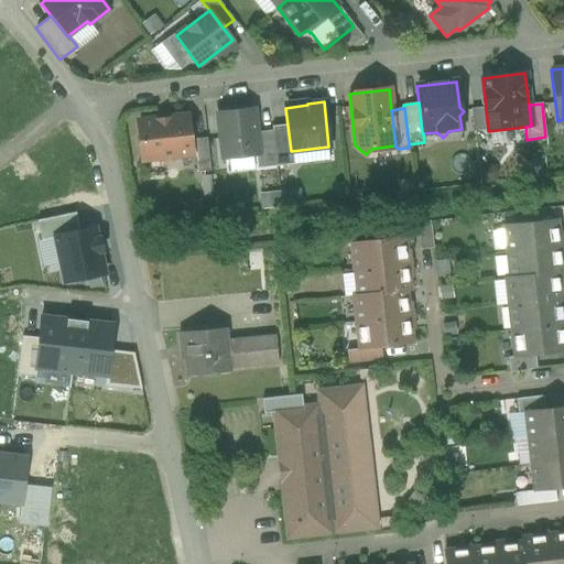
[(486,108),(473,109),(475,131),(488,130),(486,108)]
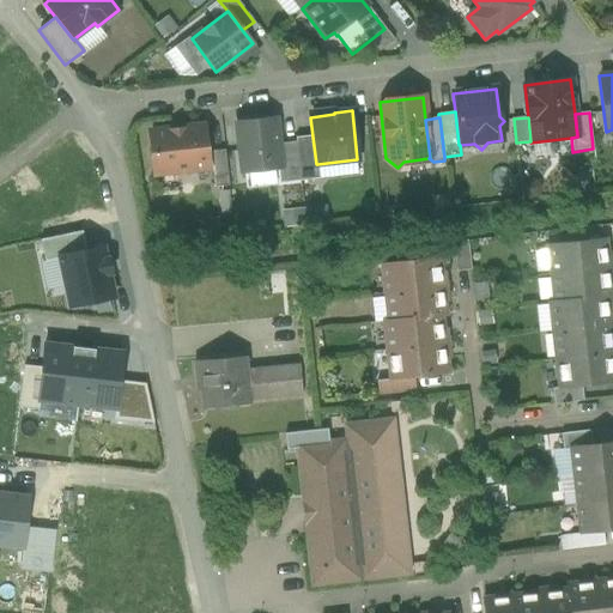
[(275,119),(236,123),(242,174),(281,169),(278,145),(275,119)]
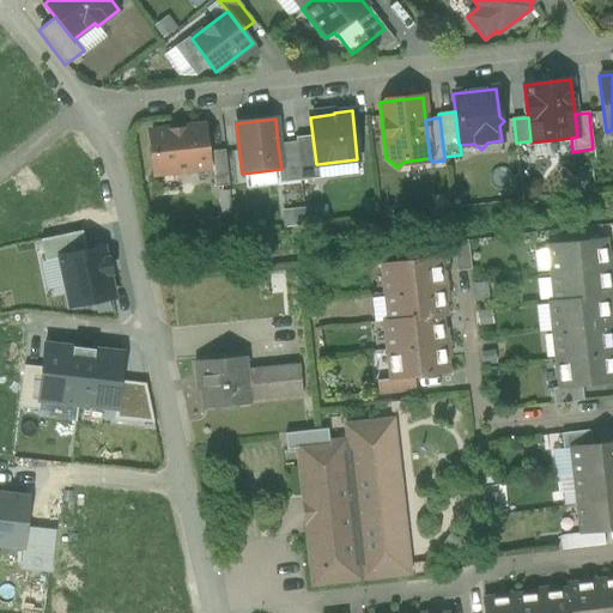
[(202,127),(150,133),(155,174),(207,168),(202,127)]
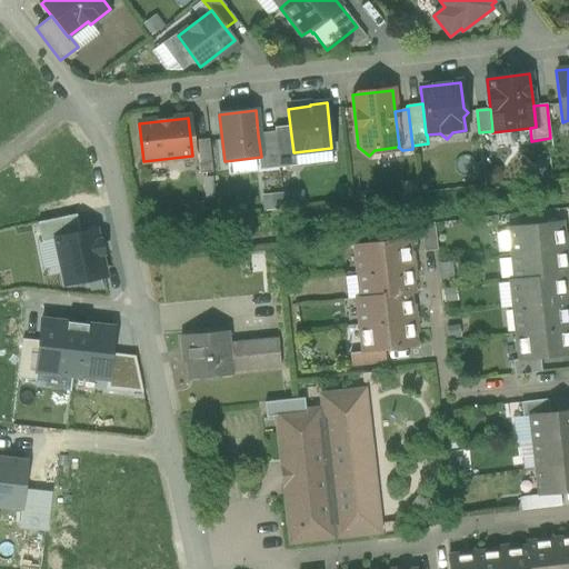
[(293,152),(290,127),(273,128),(275,132),(278,166),(279,168),(296,166),(295,152),(293,152)]
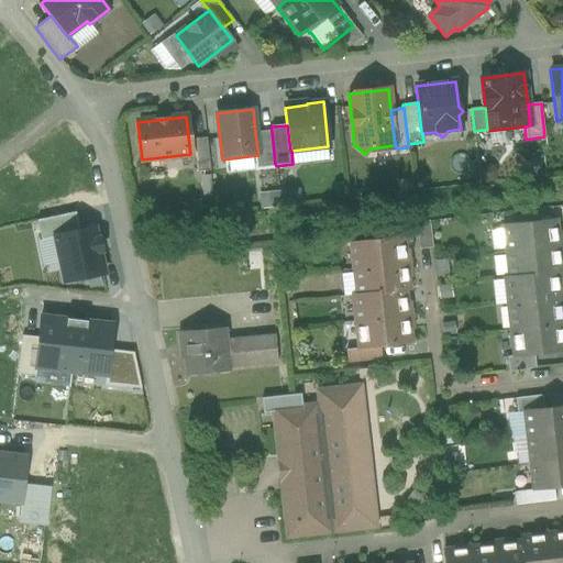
[(272,131),(255,133),(258,155),(260,165),(275,164),(272,131)]
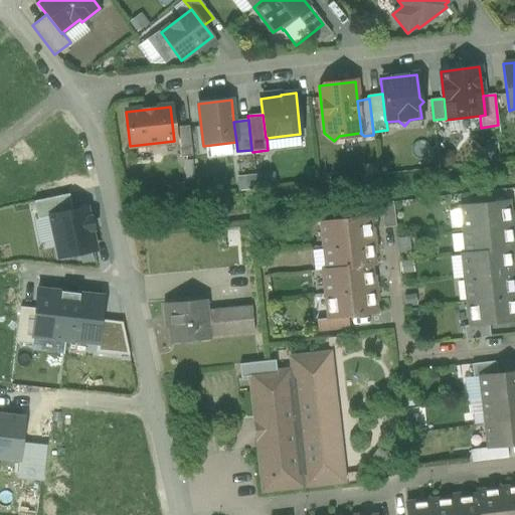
[(188,127),(176,128),(180,158),(192,156),(188,127)]
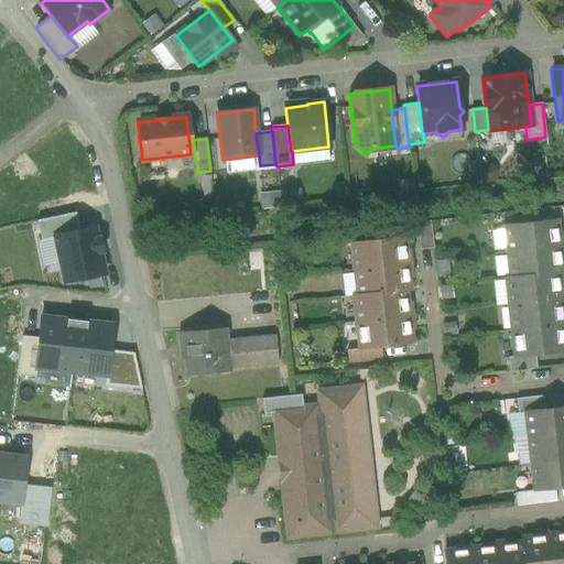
[(56,288),(104,277),(89,212),(34,224),(38,239),(45,238),(56,288)]
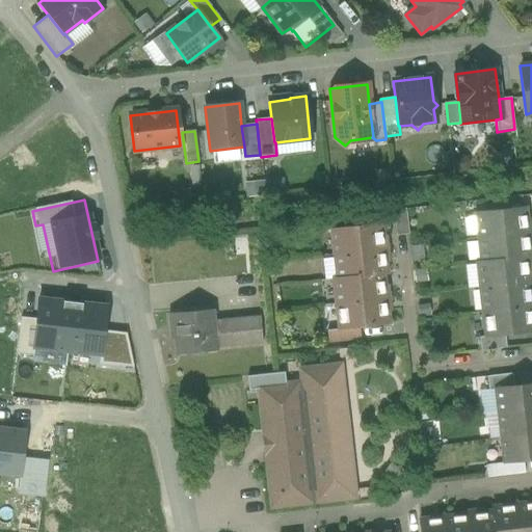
[(525,208),(475,213),(478,239),(527,233),(525,208)]
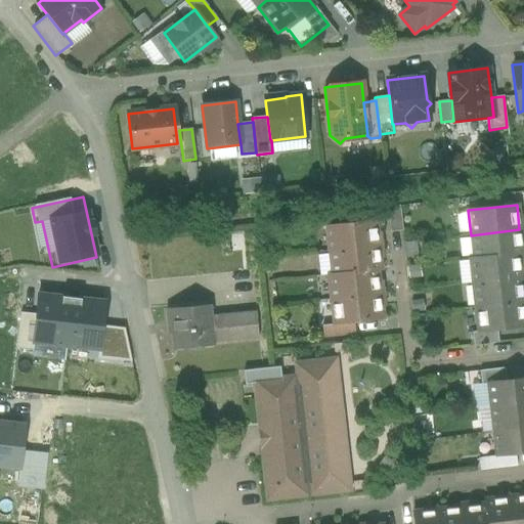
[(399,206),(387,207),(389,232),(402,231),(399,206)]
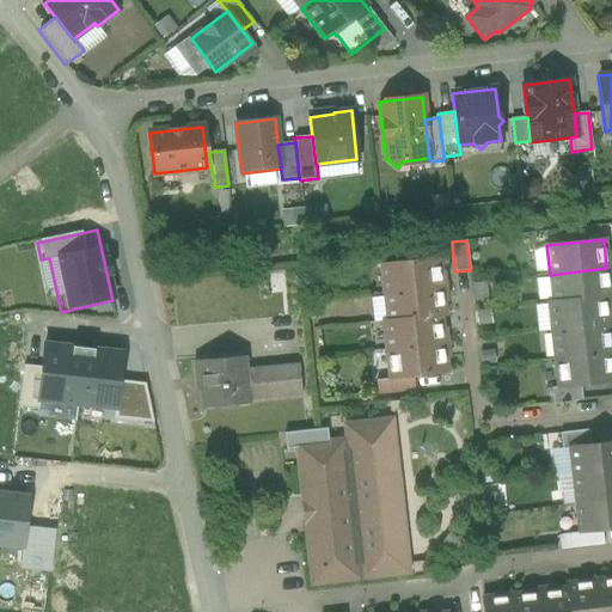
[(438,258),(381,264),(384,294),(441,287),(438,258)]
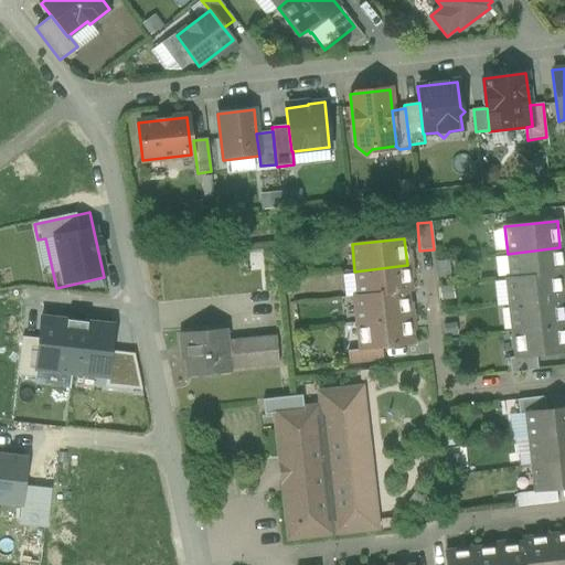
[(560,247),(508,254),(510,279),(558,274),(558,275),(563,274),(560,247)]
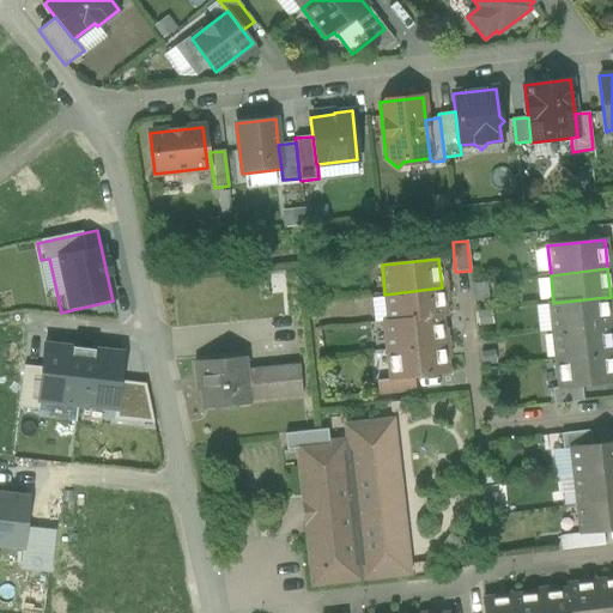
[(442,287),(384,295),(388,321),(388,322),(441,316),(441,317),(445,316),(442,287)]
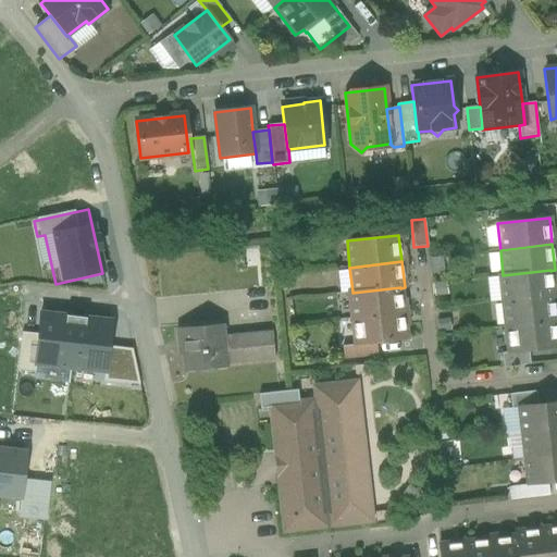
[(551,270),(503,275),(498,275),(502,301),(554,296),(551,271),(551,270)]
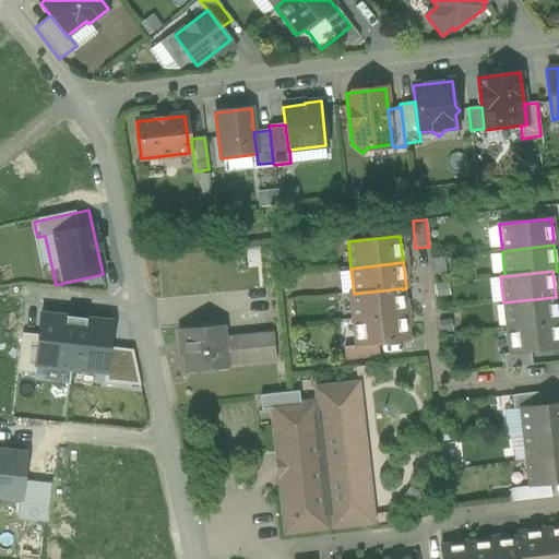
[(402,288),(354,294),(354,293),(349,294),(353,320),(405,314),(402,289),(402,288)]
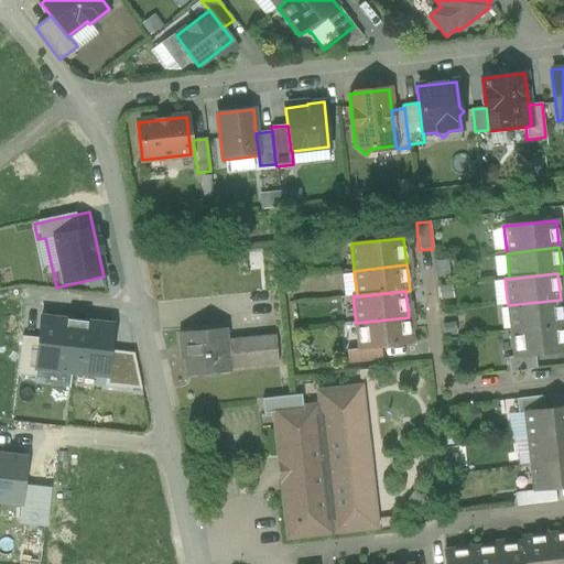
[(561,300),(508,305),(511,332),(563,325),(561,300)]
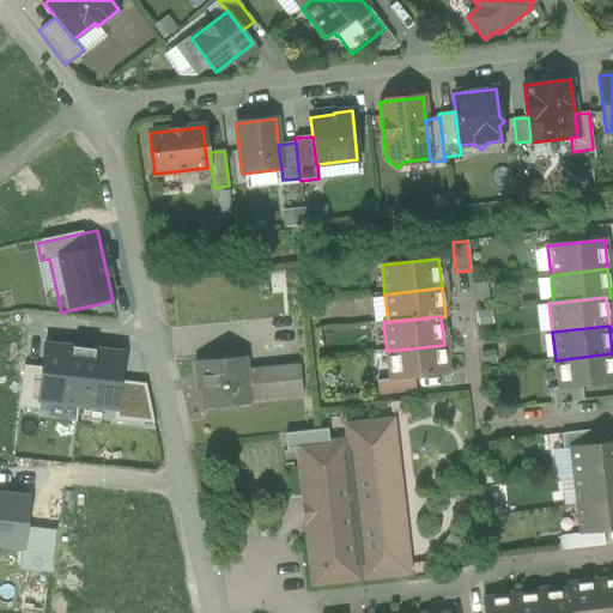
[(444,345),(387,351),(390,380),(447,374),(444,345)]
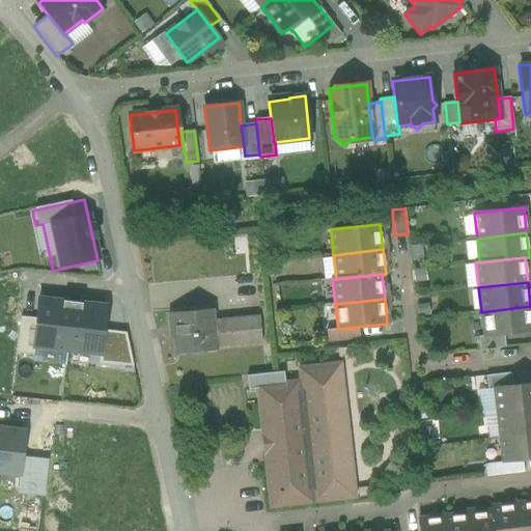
[(105,308),(38,301),(33,346),(101,355),(105,308)]
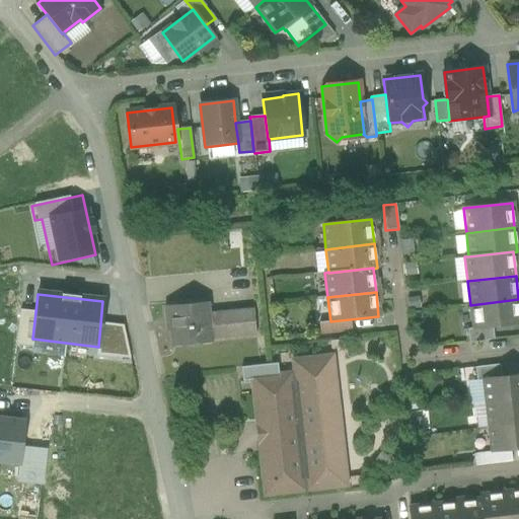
[(518,302),(518,299),(470,305),(473,329),(492,327),(518,323),(518,302)]
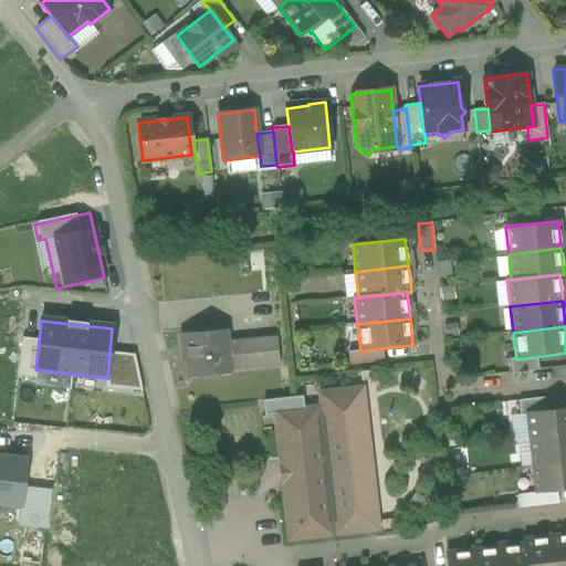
[(223,331),(180,335),(181,349),(187,349),(189,377),(228,373),(228,370),(241,369),(238,341),(224,343),(223,331)]
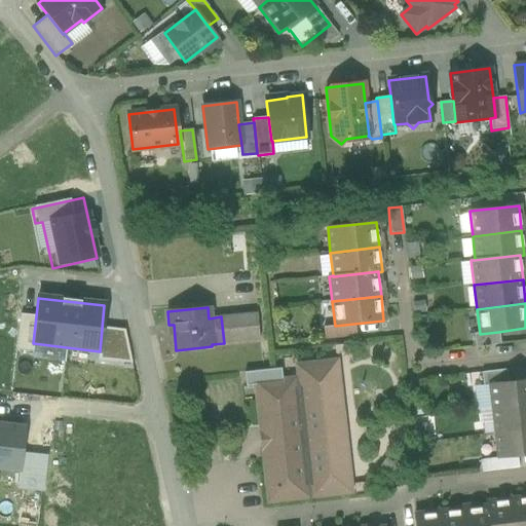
[(257,313),(221,316),(224,343),(259,339),(257,313)]
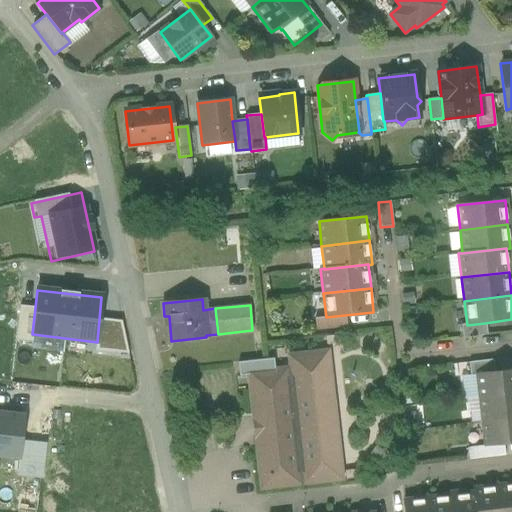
[(485,323),(467,325),(461,325),(462,338),(487,335),(485,323)]
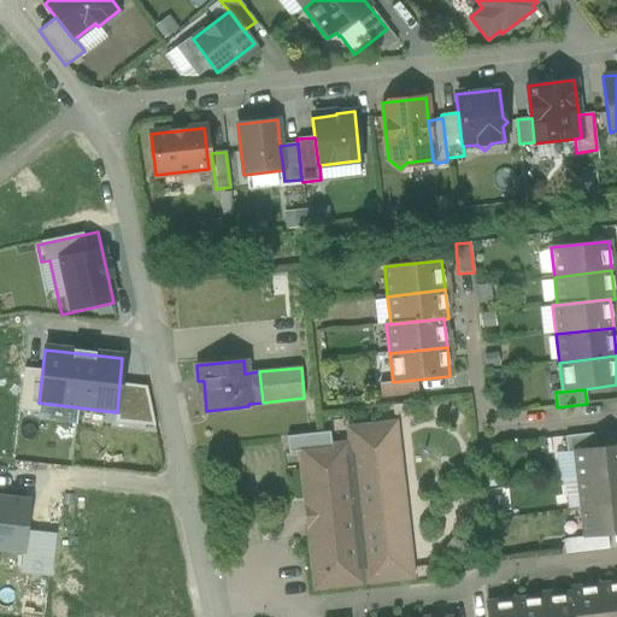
[(393,424),(348,429),(350,445),(330,446),(329,432),(287,436),(288,453),(300,452),(315,588),(411,577),(393,424)]
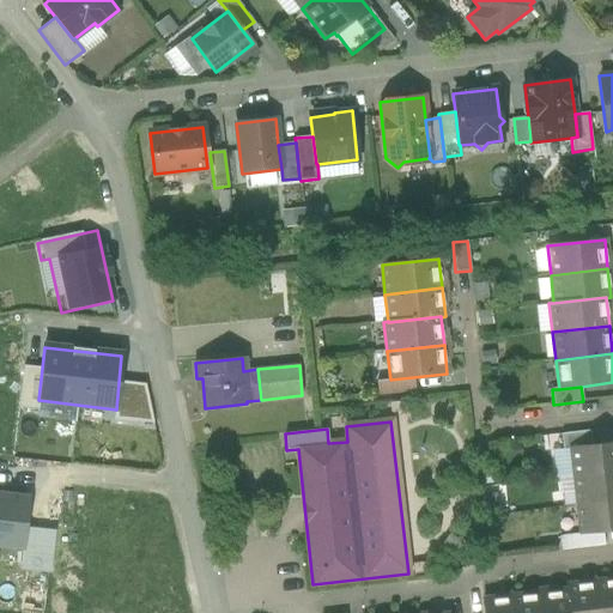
[(590,431),(560,435),(563,449),(571,449),(571,448),(593,445),(590,431)]
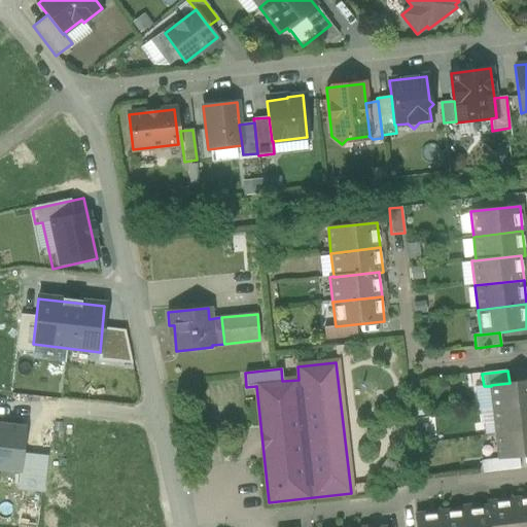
[(526,381),(510,383),(491,385),(491,386),(493,410),(526,406),(526,381)]
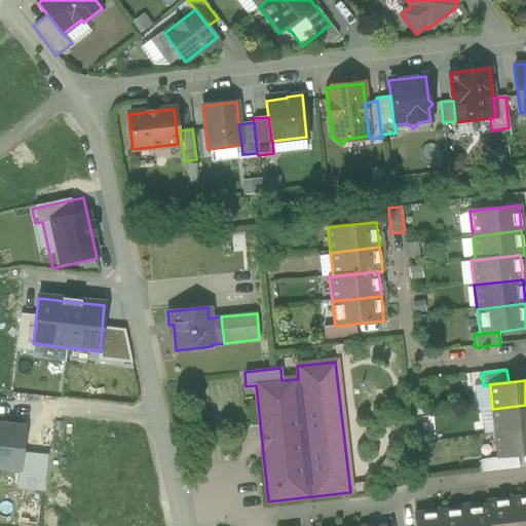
[(525,405),(492,409),(495,434),(525,429),(525,405)]
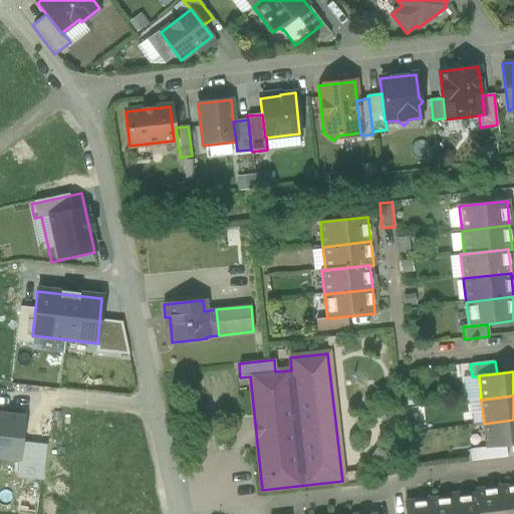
[(0,457),(20,460),(24,417),(0,414),(0,457)]
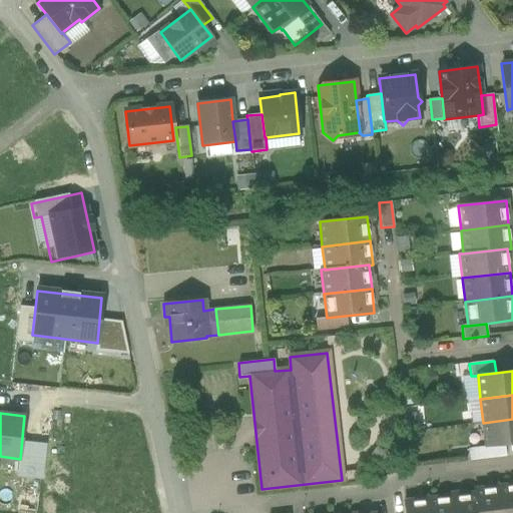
[(512,419),(483,423),(486,447),(504,445),(512,444),(512,419)]
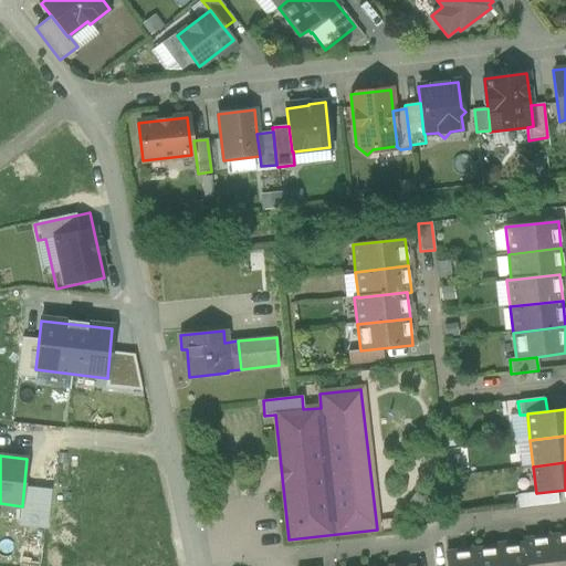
[(536,493),(516,495),(519,509),(558,504),(556,491),(536,493)]
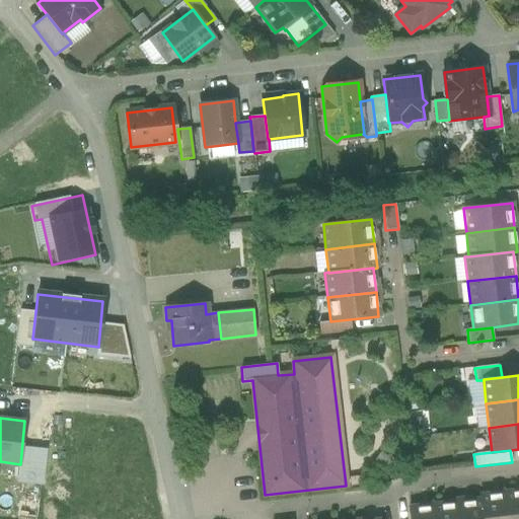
[(518,518),(518,491),(504,493),(507,518),(518,518)]
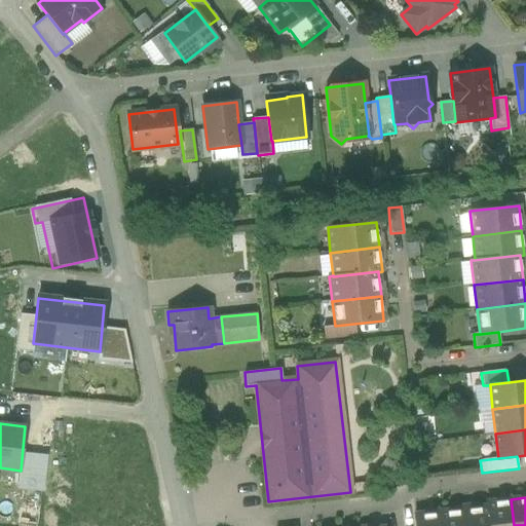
[(514,525),(511,499),(486,502),(487,506),(489,525),(514,525)]
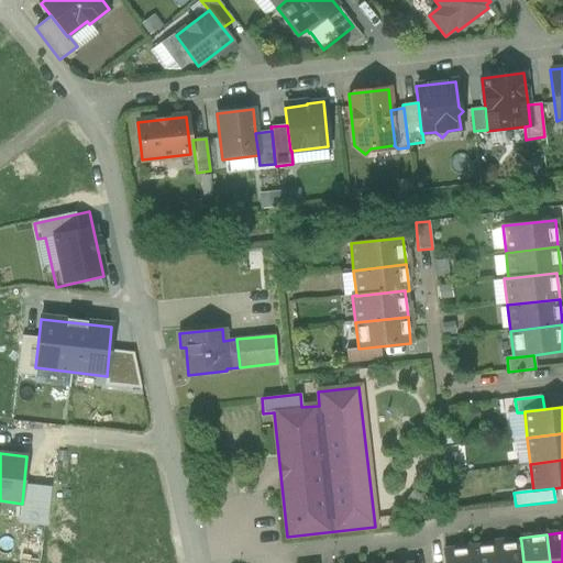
[(521,542),(496,545),(497,562),(523,562),(521,542)]
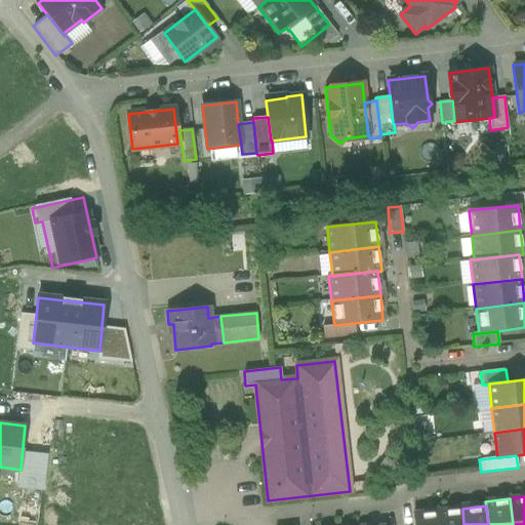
[(463,524),(462,509),(438,511),(439,524),(463,524)]
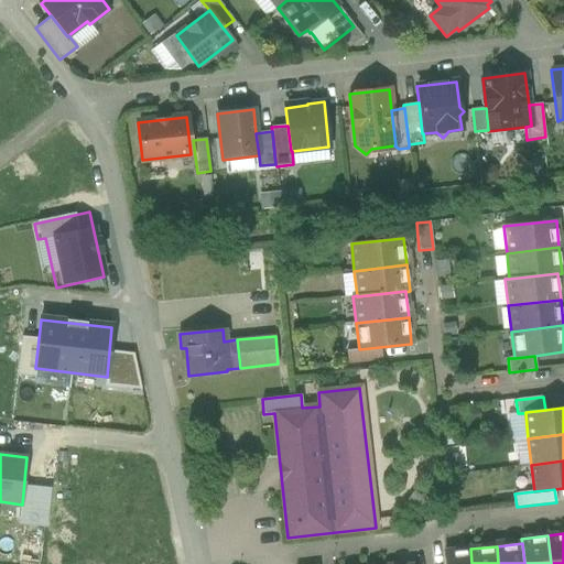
[(472,563),(470,549),(444,552),(445,563),(472,563)]
